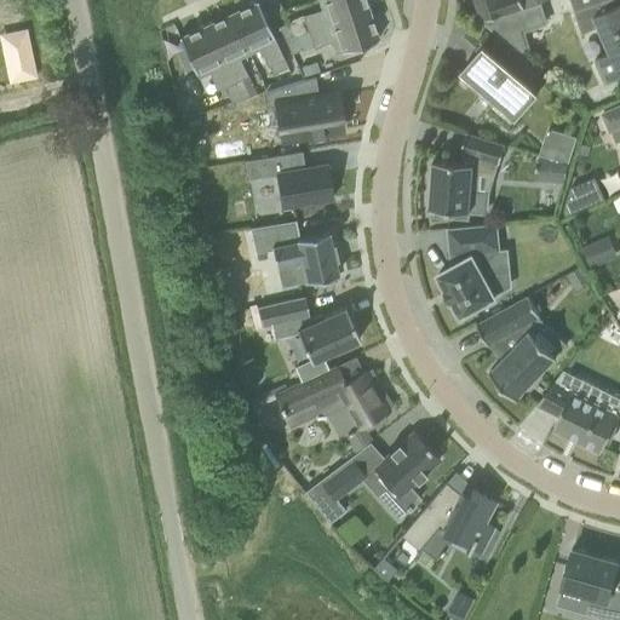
[(256,0),(230,12),(250,55),(250,53),(259,49),(264,59),(264,61),(267,67),(269,65),(271,73),(271,74),(271,75),(287,67),(256,0)]
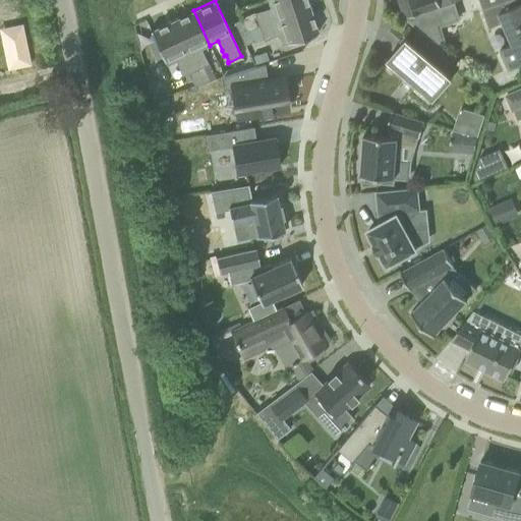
[(237,8),(233,0),(224,0),(223,1),(229,12),(238,8),(238,7),(237,8)]
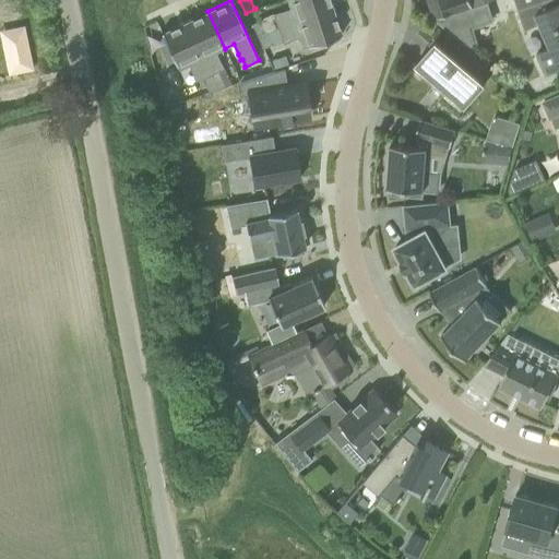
[(329,0),(286,0),(289,9),(278,12),(278,11),(272,13),(277,28),(333,10),(329,0)]
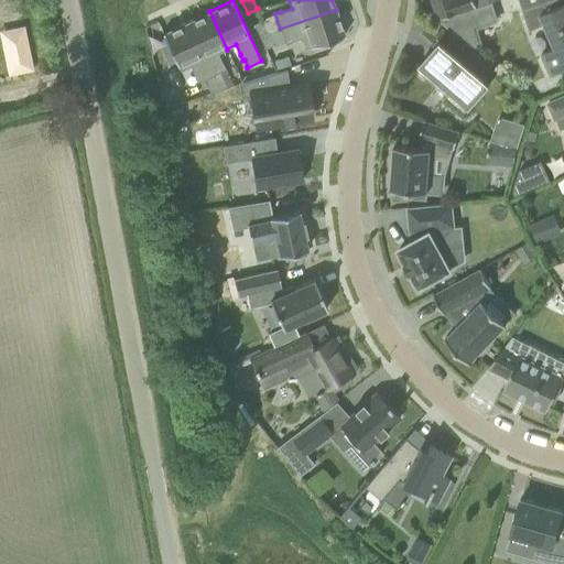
[(432,0),(438,19),(461,12),(478,7),(475,0),(432,0)]
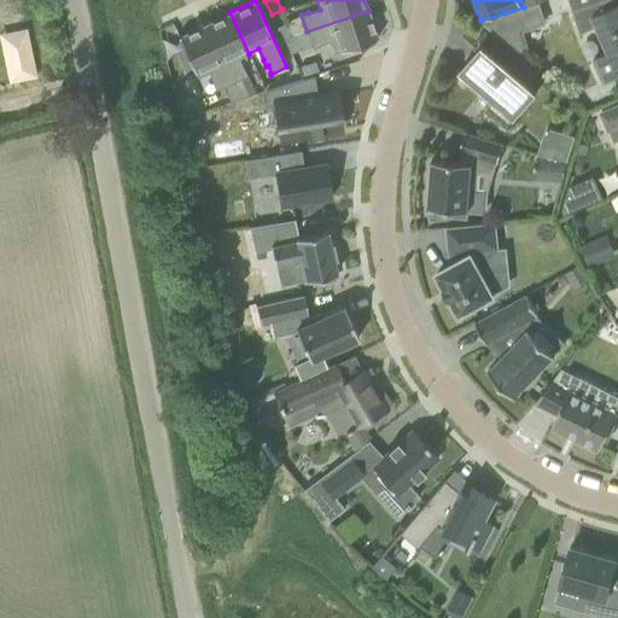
[(605,83),(617,77),(617,3),(614,5),(612,0),(600,0),(572,10),(582,34),(599,27),(610,53),(595,59),(605,83)]
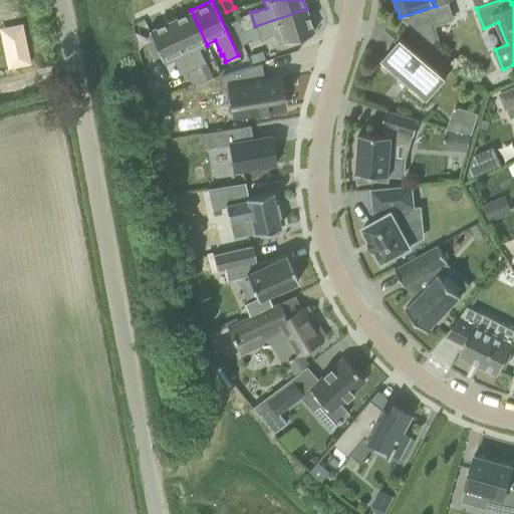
[(420,11),(400,17),(416,31),(436,24),(452,19),(447,2),(436,6),(420,11)]
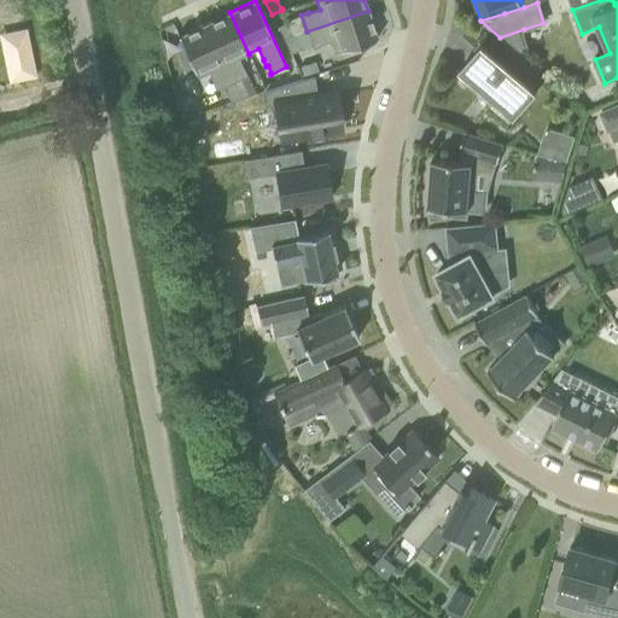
[(377,39),(368,11),(307,31),(312,48),(319,46),(319,45),(330,41),(333,51),(332,51),(333,53),(377,39)]
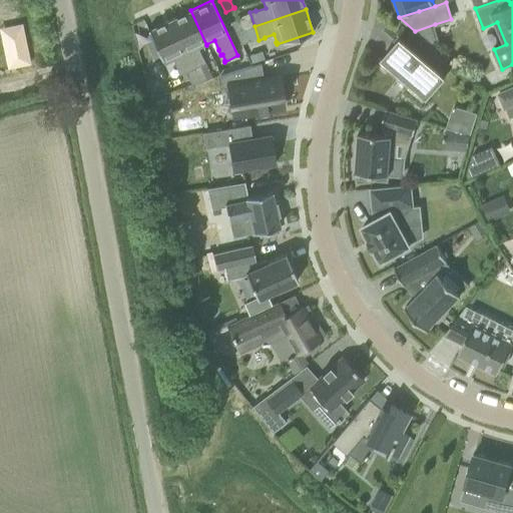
[(168,20),(198,83),(206,80),(206,79),(205,79),(198,65),(204,62),(202,57),(201,57),(197,48),(205,45),(205,46),(206,45),(190,10),(168,20)]
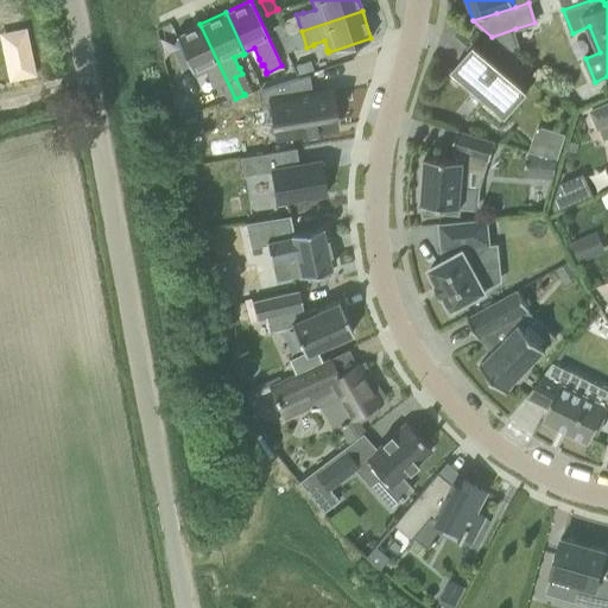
[(272,26),(279,39),(289,36),(283,23),(284,23),(283,21),(272,26)]
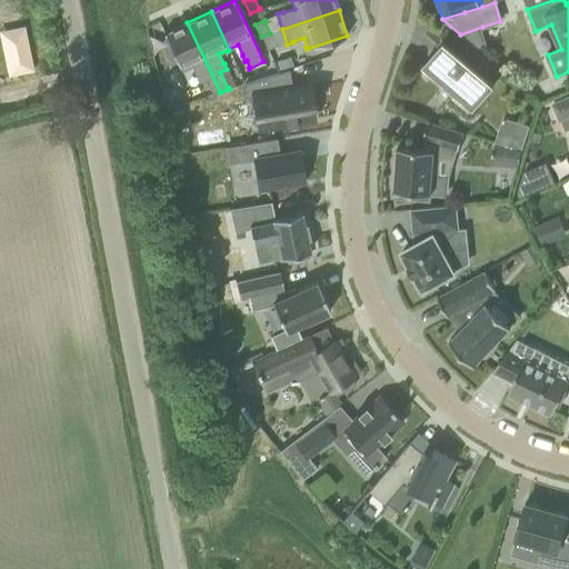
[(220,92),(187,22),(163,33),(181,72),(182,71),(182,70),(191,67),(196,77),(198,83),(205,80),(211,93),(210,93),(210,95),(220,92)]
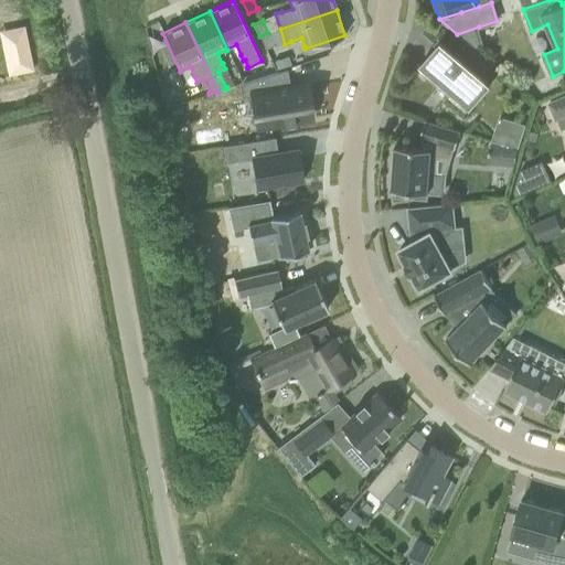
[(268,33),(259,36),(265,50),(275,45),(275,44),(274,44),(268,33)]
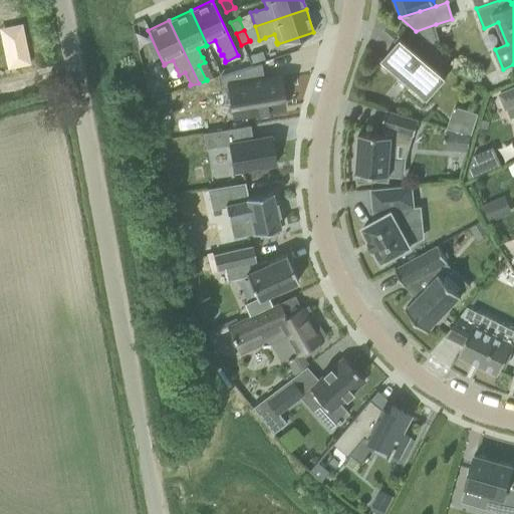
[(446,72),(400,34),(396,40),(402,45),(387,62),(412,83),(409,87),(424,99),(446,72)]
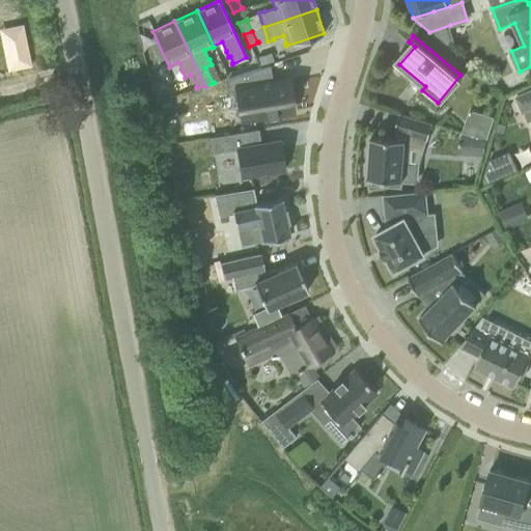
[(260,64),(273,60),(271,53),(257,57),(260,64)]
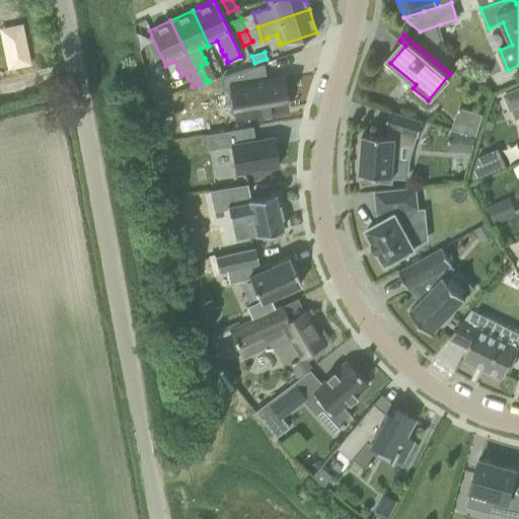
[(255,66),(219,77),(221,89),(229,88),(234,117),(282,109),(277,79),(263,81),(261,64),(255,66)]
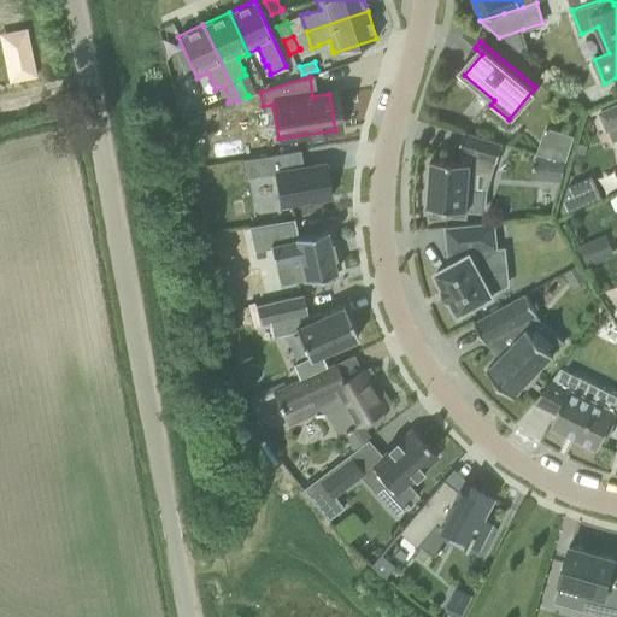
[(616,104),(600,111),(607,129),(609,128),(613,140),(616,137),(616,104)]
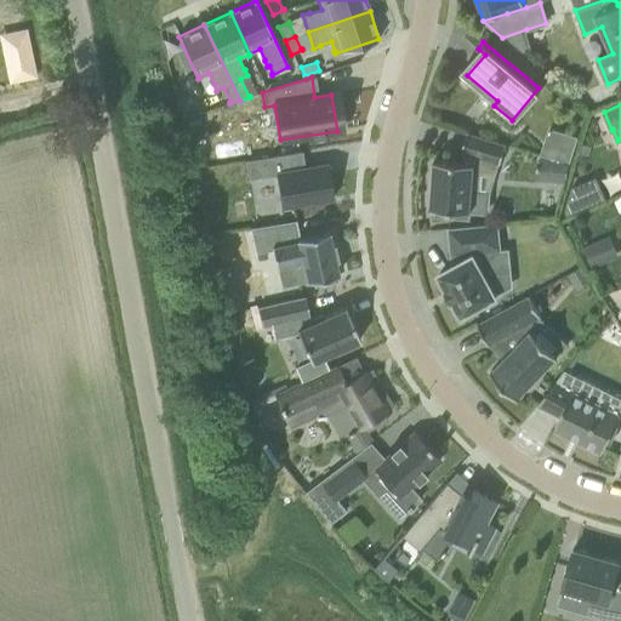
[(541,154),(569,163),(577,136),(550,127),(541,154)]
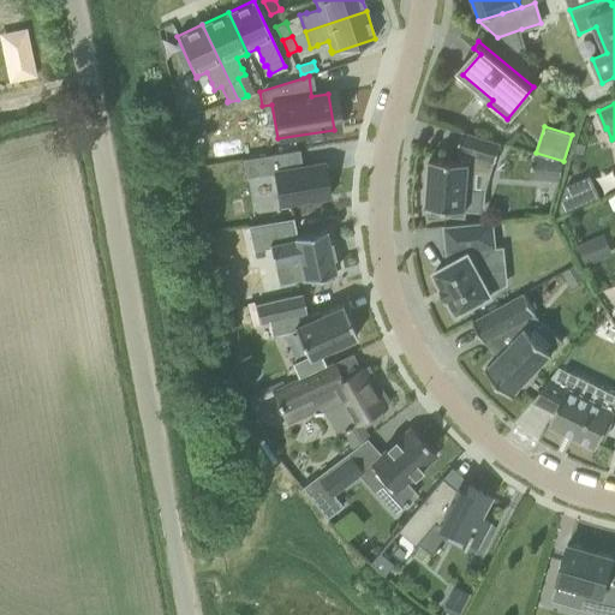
[(427,204),(427,206),(431,206),(431,213),(465,215),(466,208),(484,210),(487,189),(467,187),(469,184),(470,154),(496,162),(502,142),(487,137),(464,130),(458,150),(461,151),(459,160),(430,157),(430,159),(429,175),(428,175),(428,185),(429,185),(427,204)]
